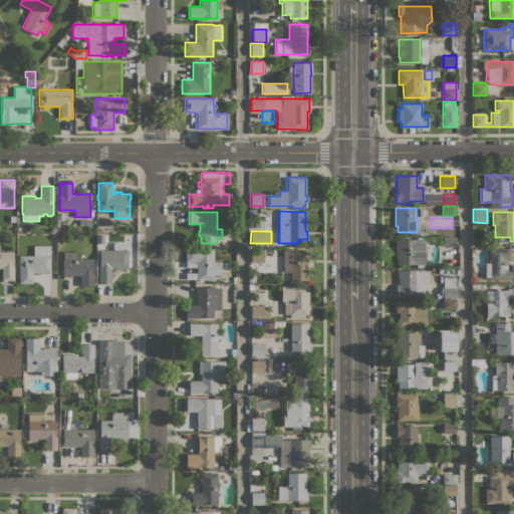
[(456,237),(456,246),(443,246),(443,237),(456,237)]
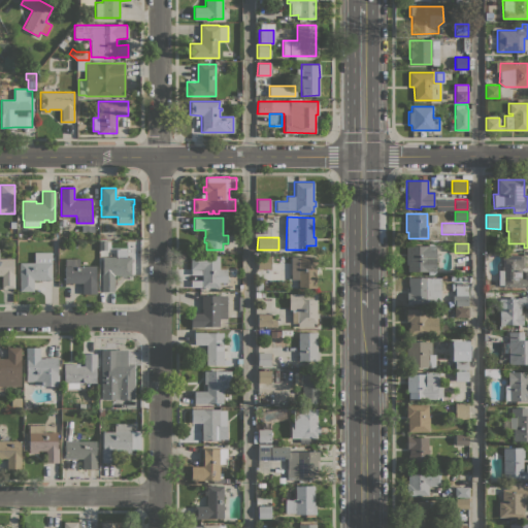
[(435,245),(435,271),(407,271),(407,264),(406,264),(406,245),(435,245)]
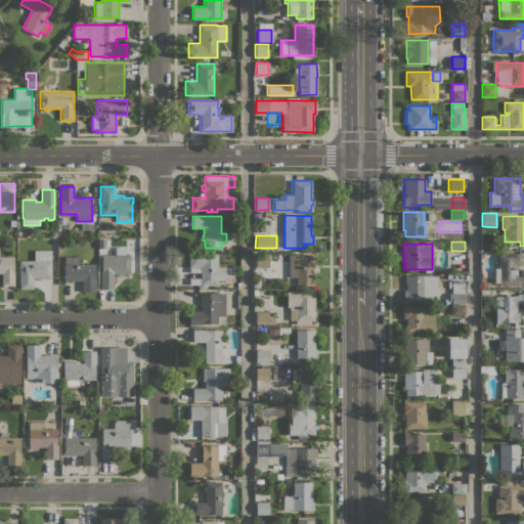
[(101,255),(117,255),(118,248),(125,248),(125,255),(130,255),(130,273),(125,273),(125,275),(121,275),(121,273),(113,273),(113,286),(100,285),(100,272),(101,272),(101,255)]
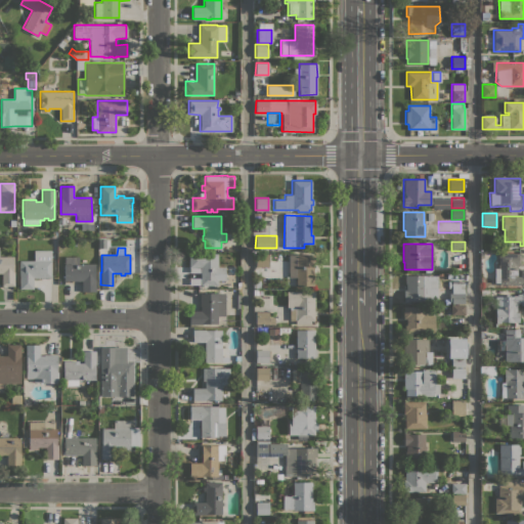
[(19,260),(34,260),(34,250),(51,250),(51,277),(33,277),(33,289),(19,289),(19,260)]
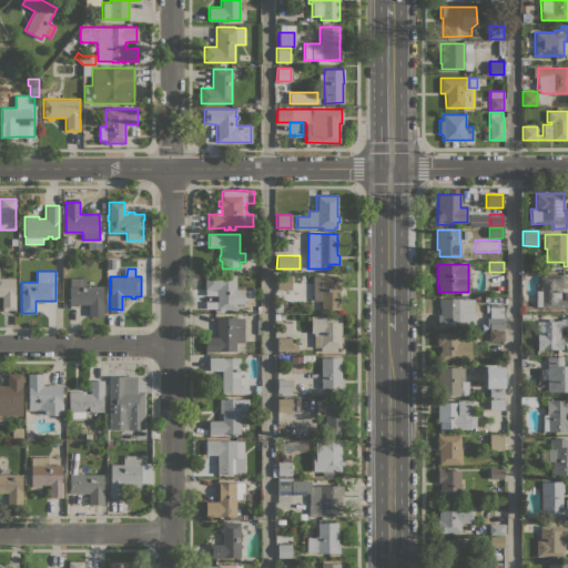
[(216,290),(205,290),(205,274),(235,274),(235,290),(244,290),(244,303),(235,303),(235,308),(216,308),(216,290)]
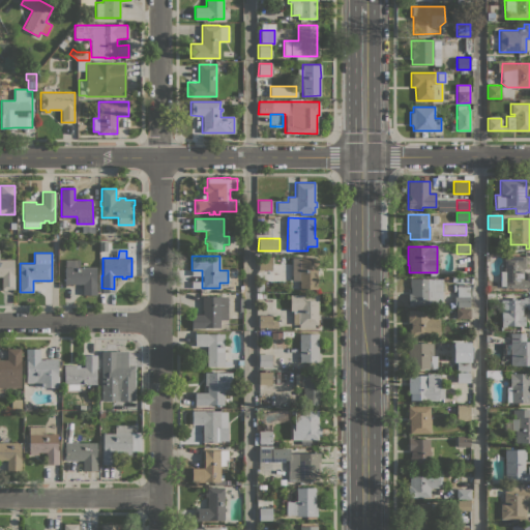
[(271,256),(271,269),(258,269),(258,256),(271,256)]
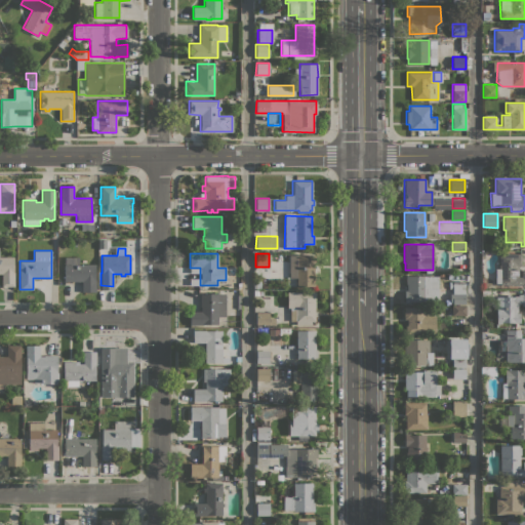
[(498,253),(521,253),(521,265),(518,265),(518,277),(521,277),(521,271),(524,271),(524,286),(521,286),(521,285),(498,285),(498,283),(495,283),(495,269),(498,269),(498,253)]
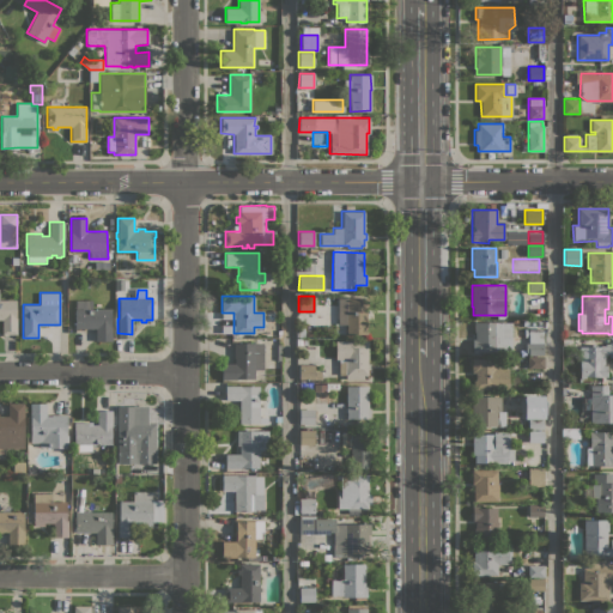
[(368,313),(366,313),(366,334),(334,334),(334,325),(346,325),(346,298),(368,298),(368,313)]
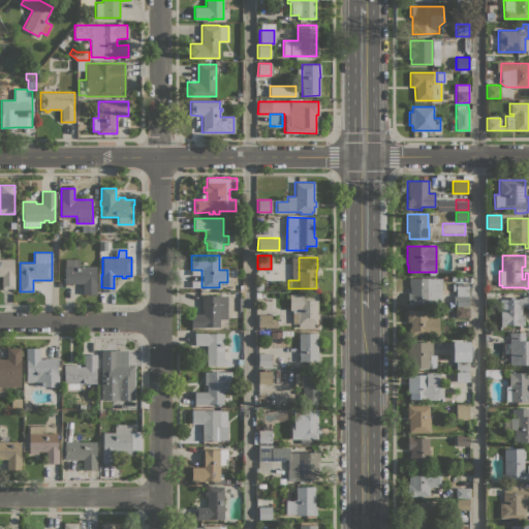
[(0,258),(13,258),(13,274),(14,274),(14,288),(2,288),(1,276),(0,276),(0,258)]
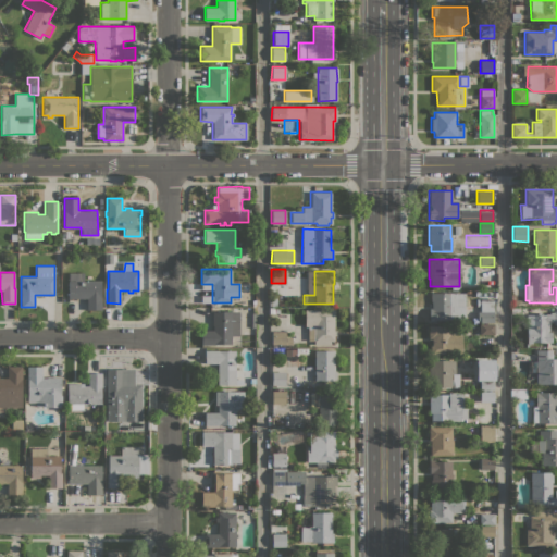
[(101,309),(87,310),(87,298),(69,298),(67,280),(71,280),(71,273),(84,273),(84,281),(101,281),(101,309)]
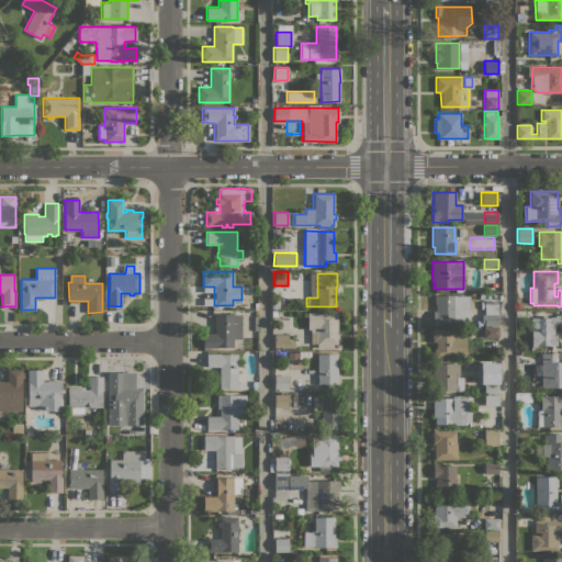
[(469,295),(469,323),(434,323),(434,312),(435,312),(435,304),(434,304),(435,295),(469,295)]
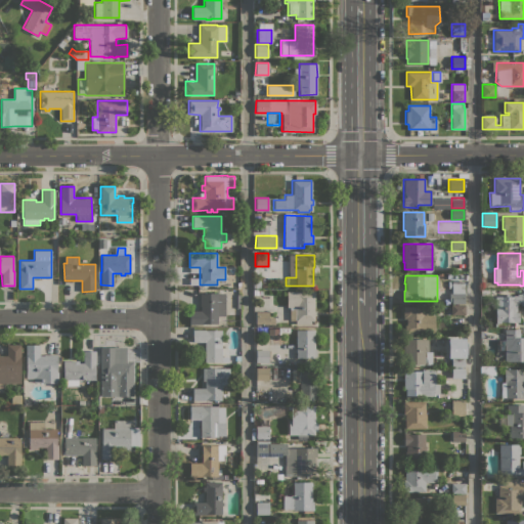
[(451,293),(451,281),(464,281),(464,303),(449,303),(449,293),(451,293)]
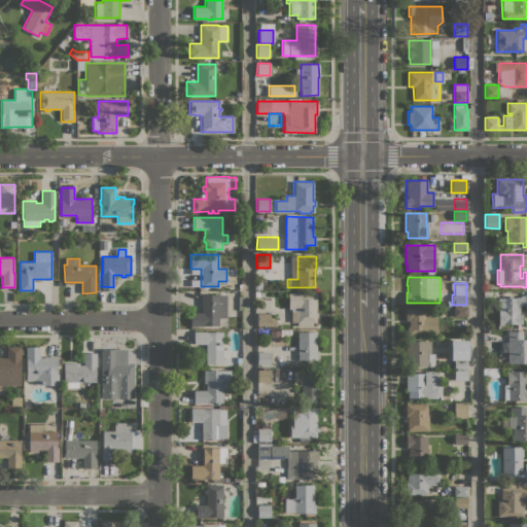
[(316,292),(316,313),(318,313),(318,317),(316,317),(316,322),(313,322),(313,326),(297,326),(297,322),(291,322),(291,309),(288,309),(288,292),(316,292)]
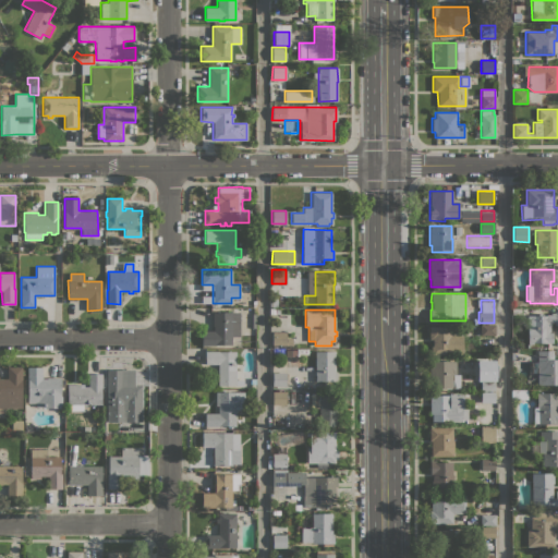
[(528,328),(526,328),(526,315),(546,315),(546,314),(550,314),(550,313),(554,313),(554,311),(557,311),(557,325),(554,325),(554,323),(550,323),(550,332),(553,332),(553,342),(533,342),(533,343),(528,343),(528,328)]
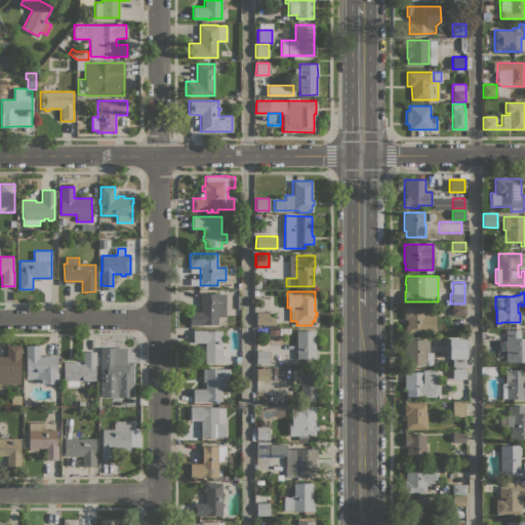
[(226,293),(226,316),(217,316),(217,324),(190,324),(190,311),(201,311),(201,307),(200,307),(200,293),(226,293)]
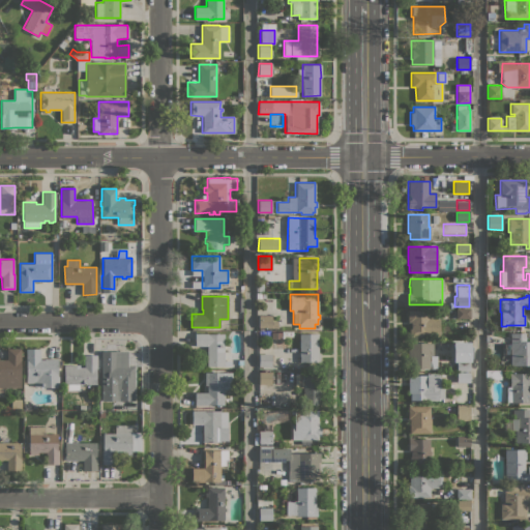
[(470,318),(457,318),(457,308),(470,308),(470,318)]
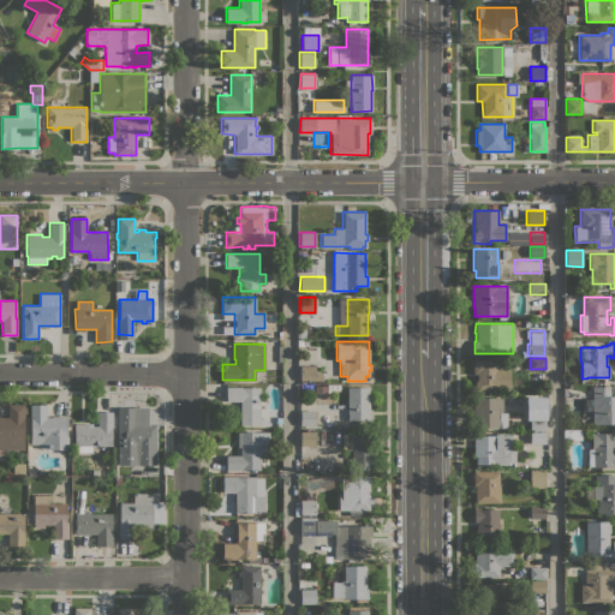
[(475,381),(477,381),(477,374),(473,374),(473,359),(499,359),(499,370),(509,370),(511,390),(475,390),(475,381)]
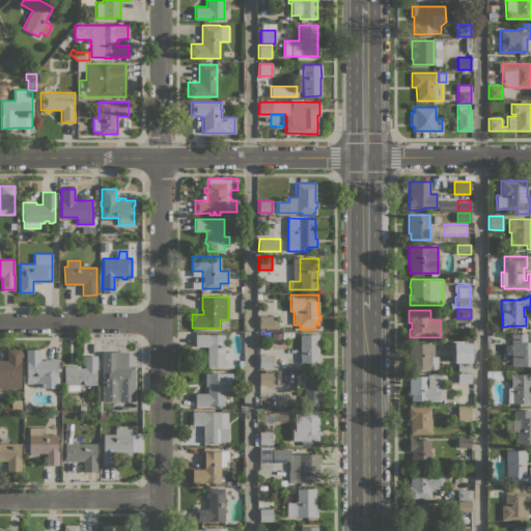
[(259,329),(259,315),(278,315),(278,329),(259,329)]
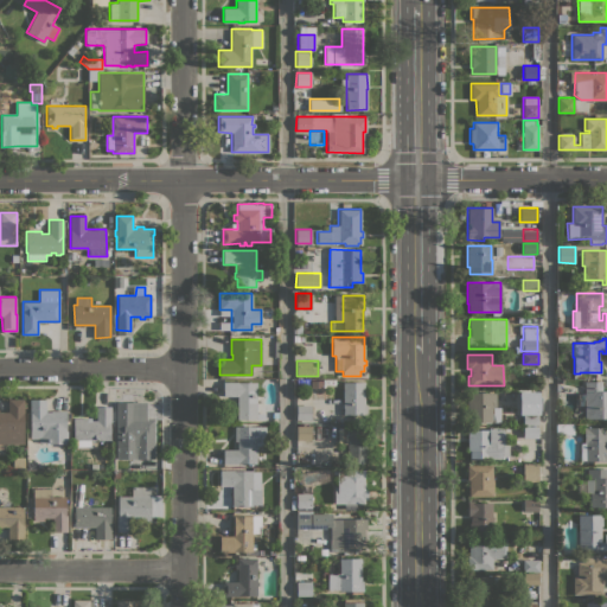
[(583,381),(601,381),(601,391),(606,391),(606,419),(585,419),(583,381)]
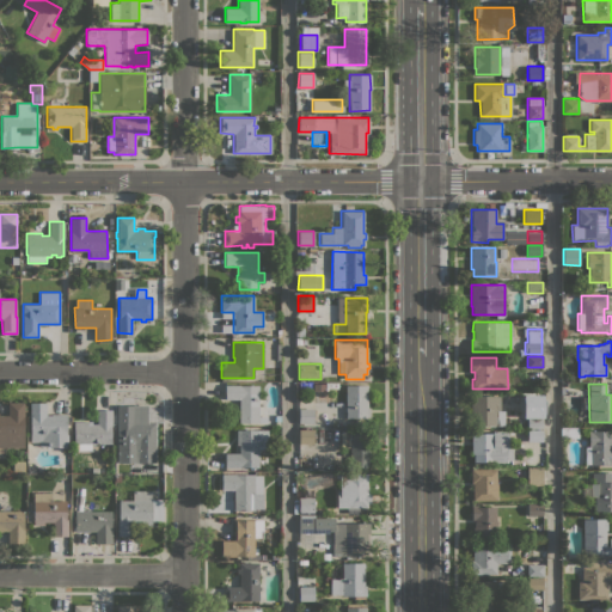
[(239,423),(239,399),(225,399),(225,385),(258,385),(258,416),(265,416),(265,422),(239,423)]
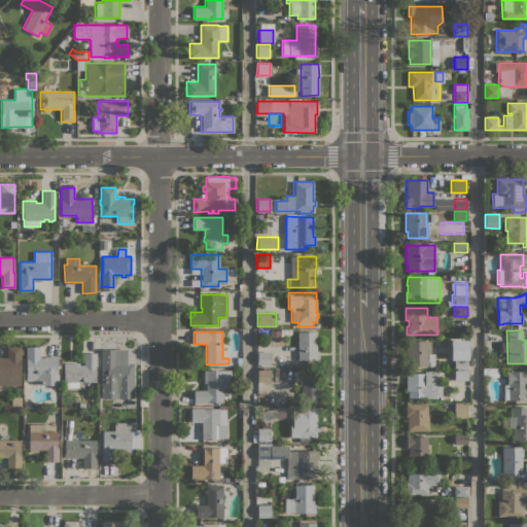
[(297,331),(316,331),(316,351),(318,351),(318,360),(297,360),(297,331)]
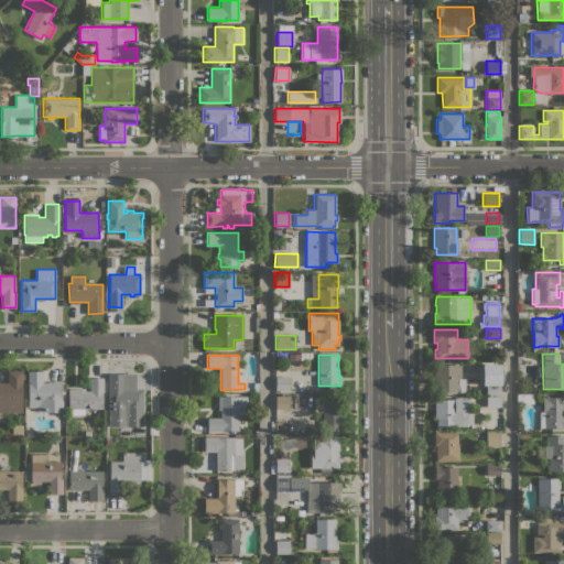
[(500,360),(500,369),(499,369),(490,369),(490,360),(500,360)]
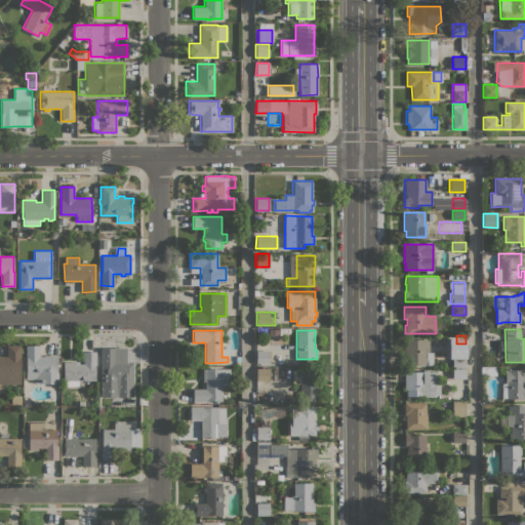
[(428,339),(428,352),(433,352),(433,365),(405,365),(405,339),(428,339)]
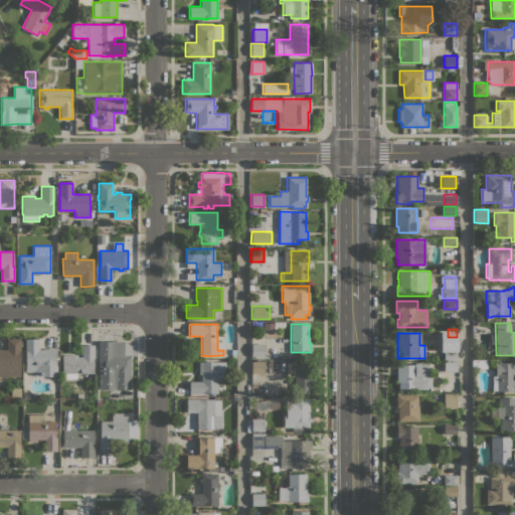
[(457,341),(457,360),(444,360),(444,341),(446,341),(446,337),(448,337),(456,337),(456,341),(457,341)]
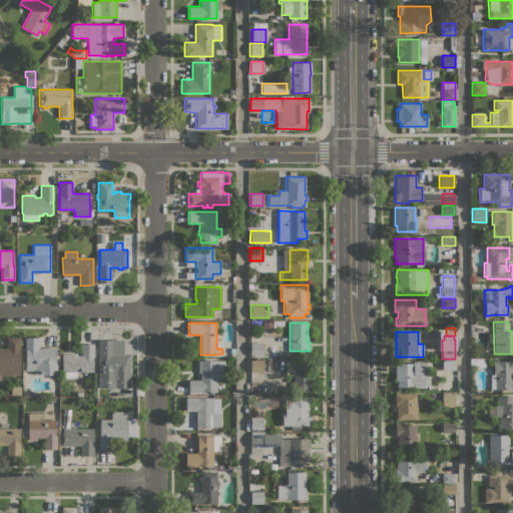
[(0,348),(7,348),(6,337),(20,337),(20,375),(4,375),(5,384),(0,384),(0,348)]
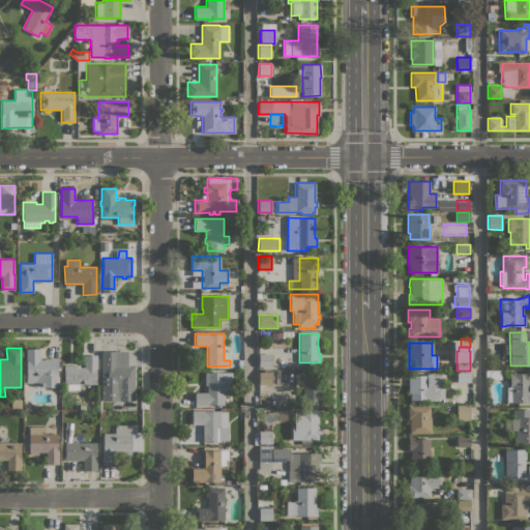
[(26,349),(39,348),(40,359),(45,359),(58,358),(58,376),(59,376),(59,386),(34,386),(34,382),(27,382),(26,349)]
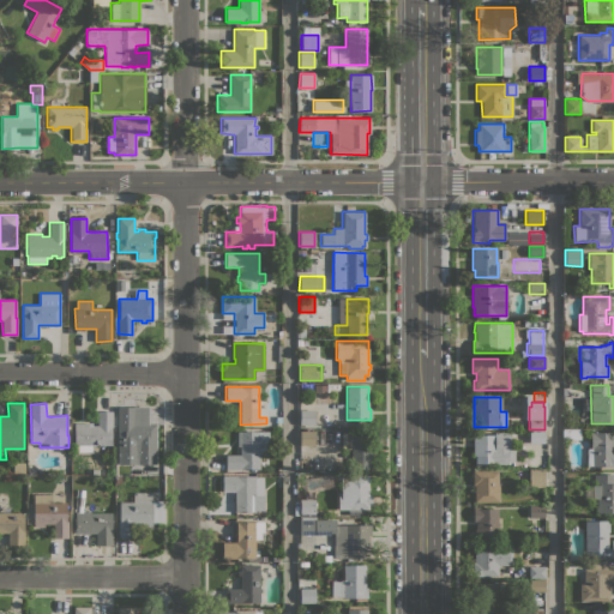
[(112,445),(92,445),(92,452),(76,452),(76,445),(74,445),(74,423),(92,423),(92,425),(97,425),(97,410),(112,410),(112,445)]
